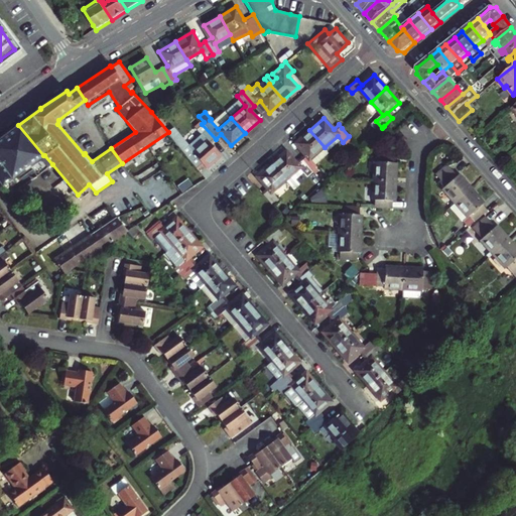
[(192,152),(186,156),(197,168),(203,164),(206,167),(221,154),(211,143),(216,139),(202,124),(197,128),(203,134),(187,147),(192,152)]
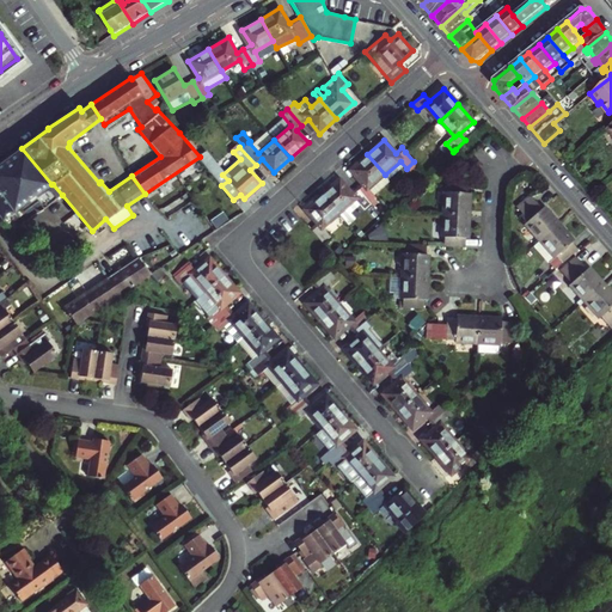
[(0,163),(0,218),(2,221),(36,196),(44,208),(62,195),(53,184),(51,184),(22,148),(0,163)]
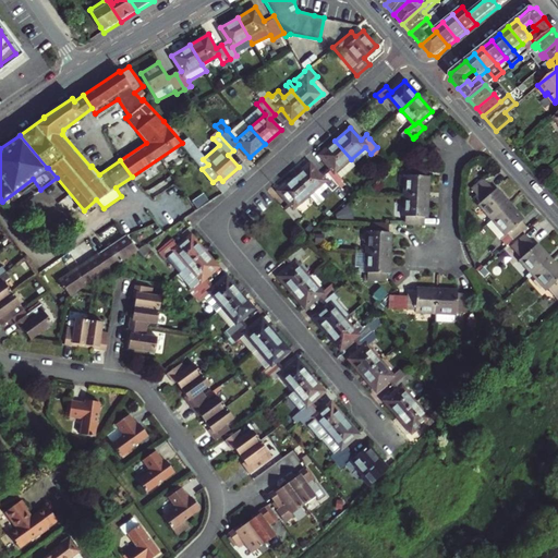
[(351,159),(335,141),(319,155),(329,167),(325,171),(338,185),(341,189),(347,183),(341,178),(356,166),(351,159)]
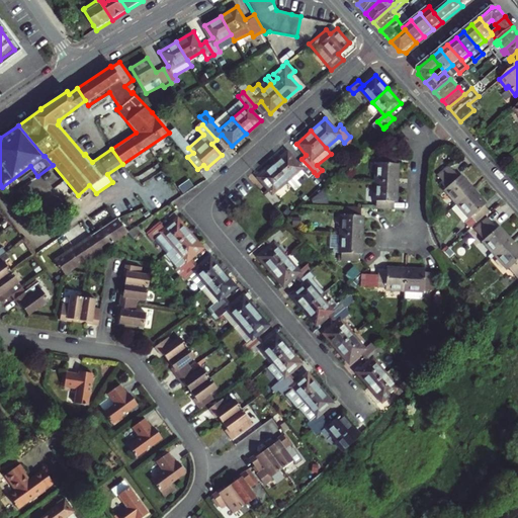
[(174,132),(170,135),(182,150),(184,148),(181,144),(183,143),(174,132)]
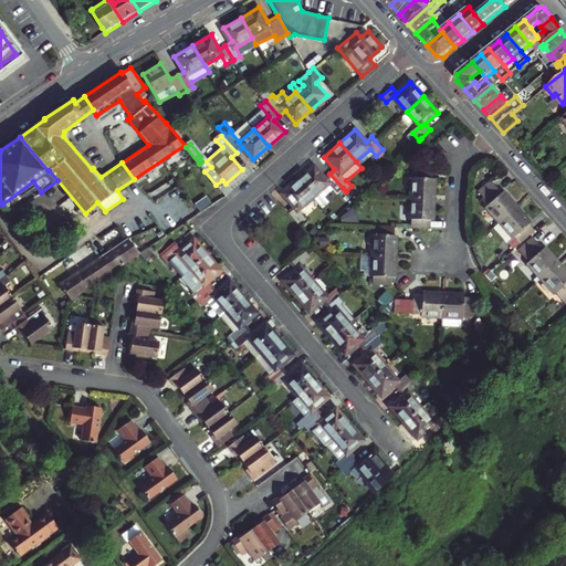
[(370,149),(356,161),(362,168),(376,156),(370,149)]
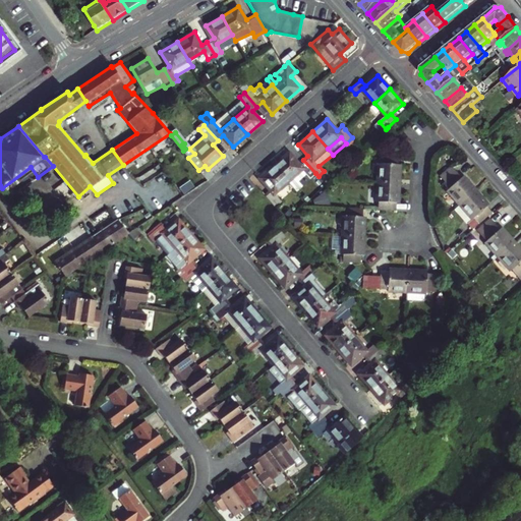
[(288,153),(274,165),(289,182),(292,186),(307,173),(310,178),(315,173),(303,160),(298,164),(288,153)]
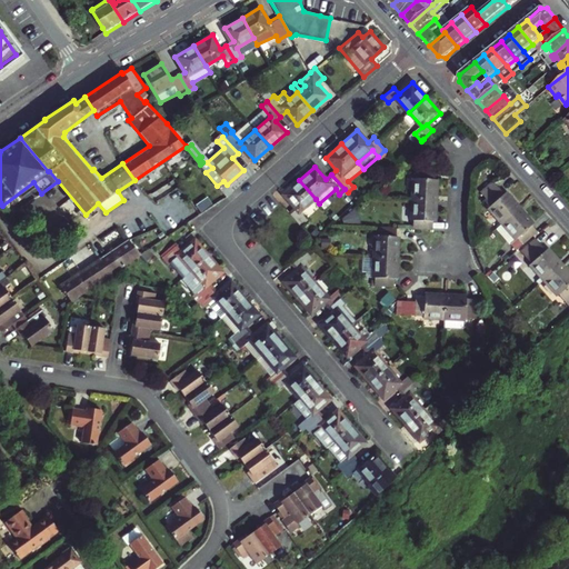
[(413,178),(412,198),(436,200),(437,179),(435,179),(435,171),(416,170),(415,178),(413,178)]
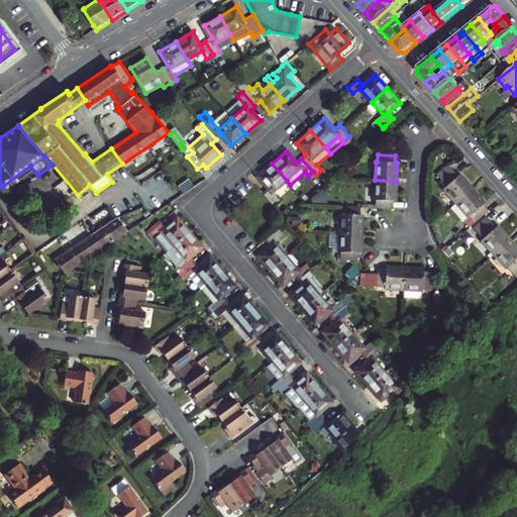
[(263,192),(273,204),(279,199),(273,193),(287,181),(272,164),(256,178),(267,189),(263,192)]
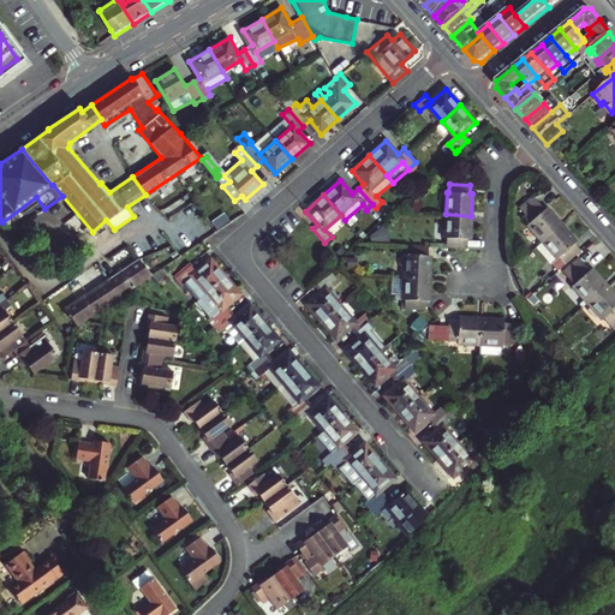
[(542,243),(562,225),(547,208),(544,209),(538,202),(523,215),(529,222),(526,225),(542,243)]
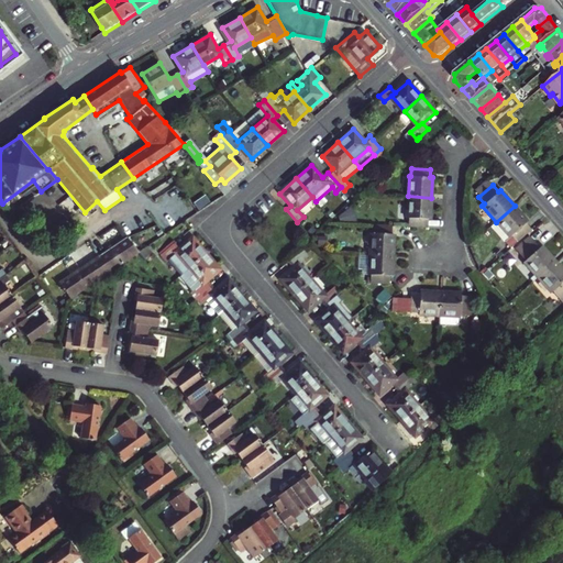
[(408,218),(408,225),(424,227),(428,227),(428,219),(430,219),(431,198),(408,196),(407,218),(408,218)]
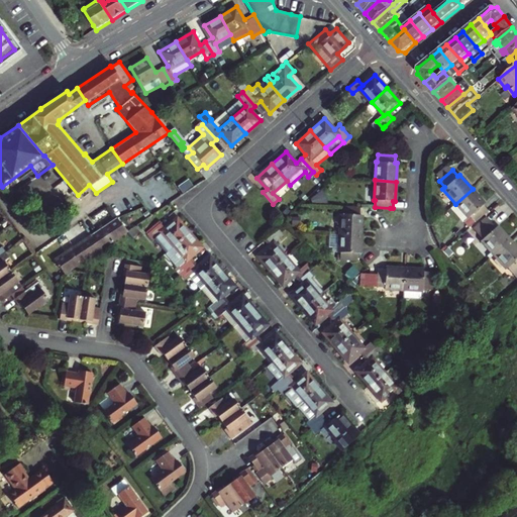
[(475,222),(489,210),(483,205),(486,203),(473,189),(455,204),(468,218),(470,216),(475,222)]
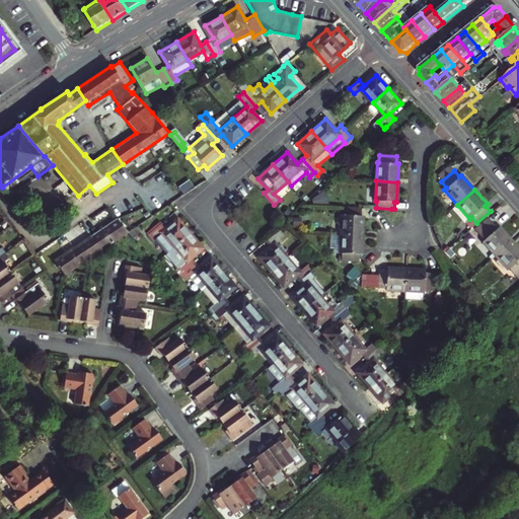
[(362,208),(344,207),(344,215),(342,215),(341,234),(363,235),(364,215),(362,215),(362,208)]
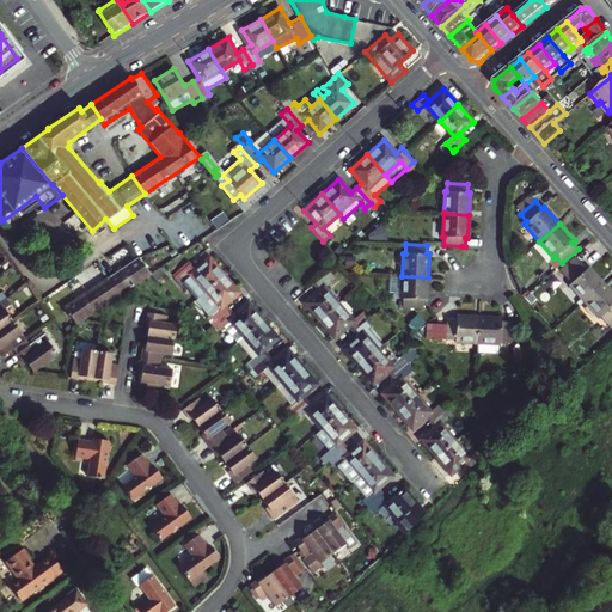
[(152,273),(139,257),(98,285),(109,301),(152,273)]
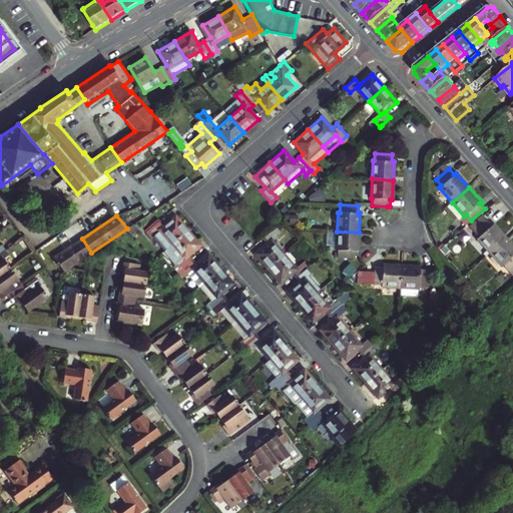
[(154,236),(166,249),(188,230),(175,215),(164,225),(159,219),(147,231),(152,237),(154,236)]
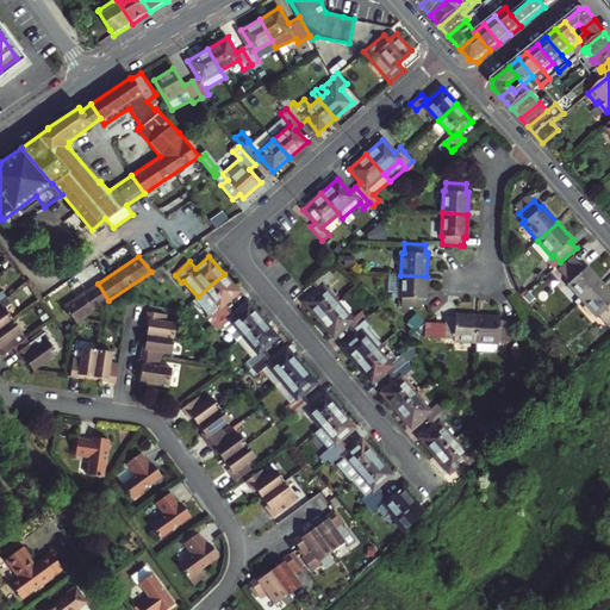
[(567,284),(583,302),(602,284),(586,267),(584,269),(573,256),(559,269),(570,281),(567,284)]
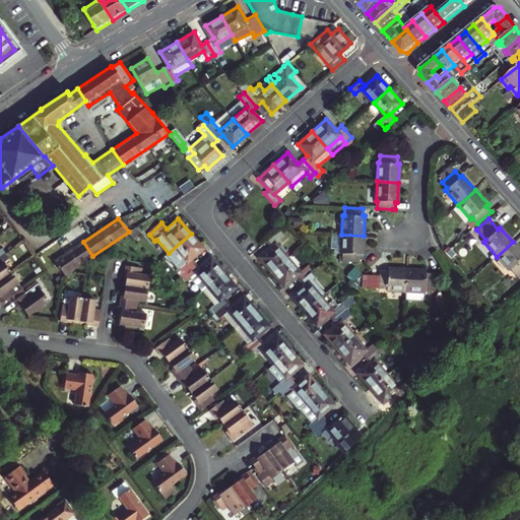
[(284,238),(278,231),(267,240),(272,246),(260,257),(272,271),(286,258),(276,245),(284,238)]
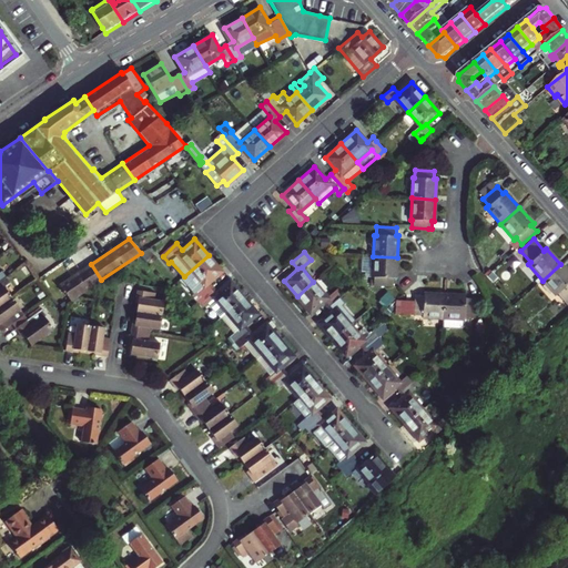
[(209,255),(184,276),(196,292),(194,294),(200,300),(214,286),(210,281),(221,271),(209,255)]
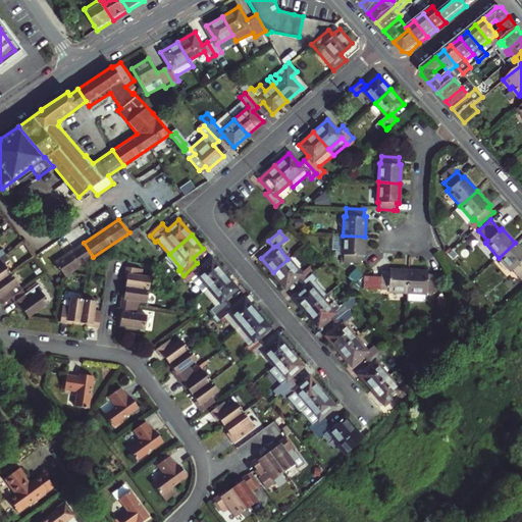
[(365,237),(343,236),(342,254),(344,255),(344,262),(361,263),(362,255),(364,255),(365,237)]
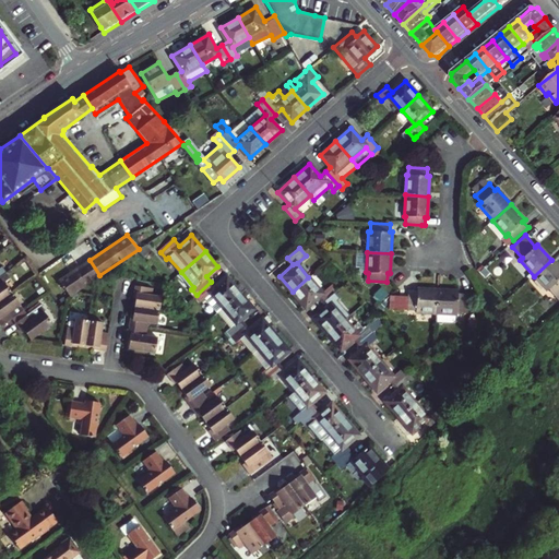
[(99,275),(90,260),(58,281),(68,296),(99,275)]
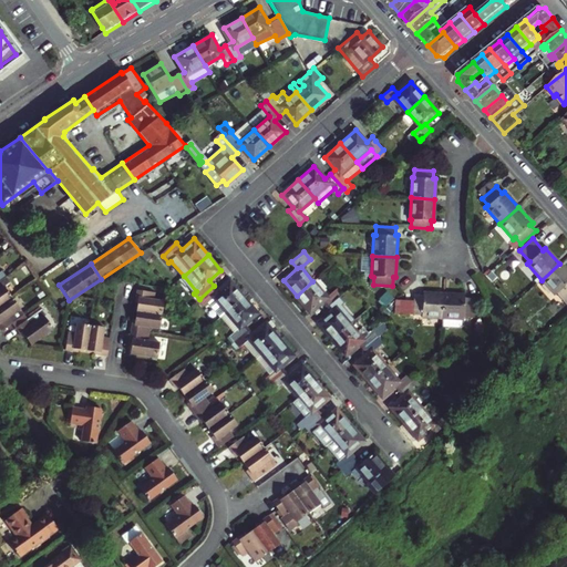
[(556,294),(562,299),(566,294),(566,271),(559,264),(542,280),(555,295),(556,294)]
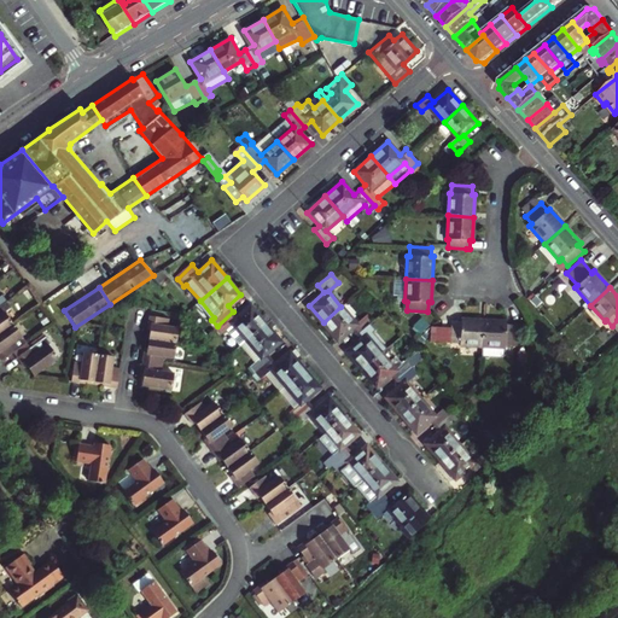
[(0,331),(12,324),(3,312),(9,307),(5,301),(0,303),(0,331)]
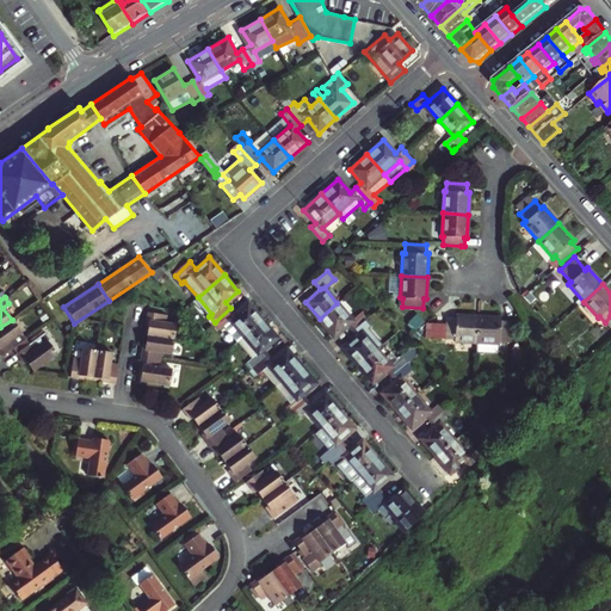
[(241,338),(261,319),(248,303),(235,314),(230,308),(215,322),(220,328),(227,322),(238,333),(241,338)]
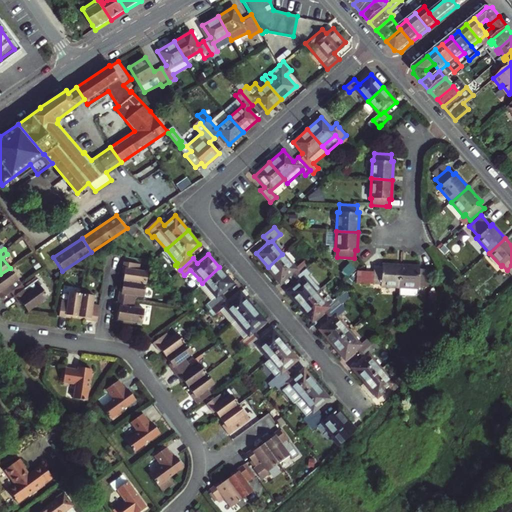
[(295,268),(282,254),(268,267),(279,281),(292,271),(296,275),(306,267),(308,265),(304,260),(295,268)]
